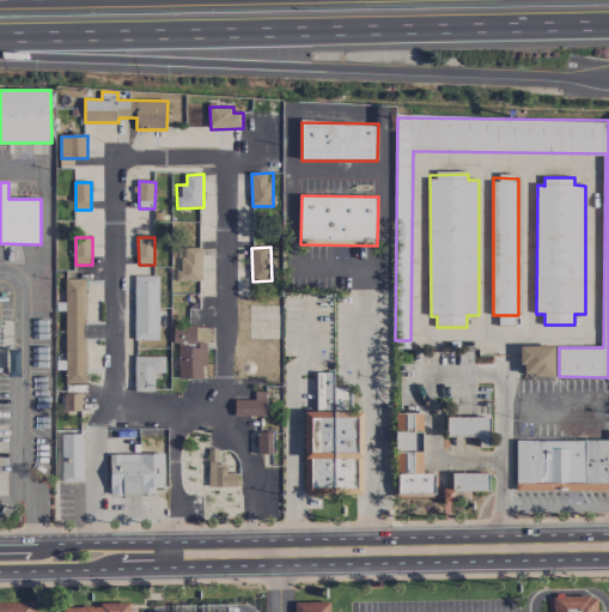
[(203,249),(181,248),(181,271),(178,271),(178,280),(202,282),(203,249)]
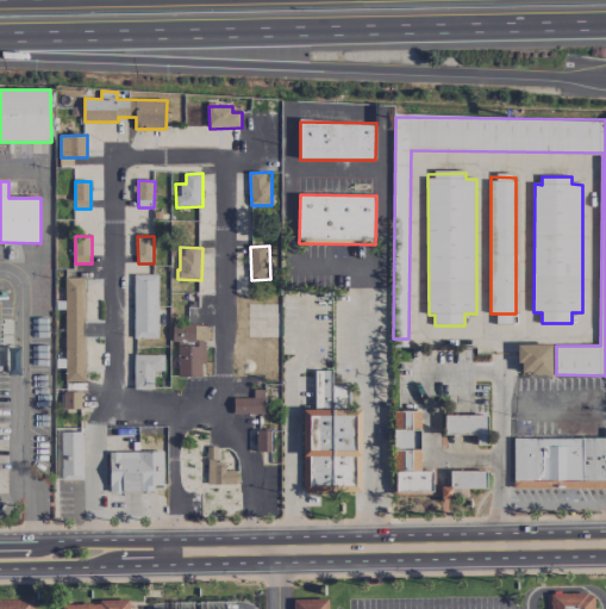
[(160,275),(136,274),(135,339),(160,340),(160,275)]
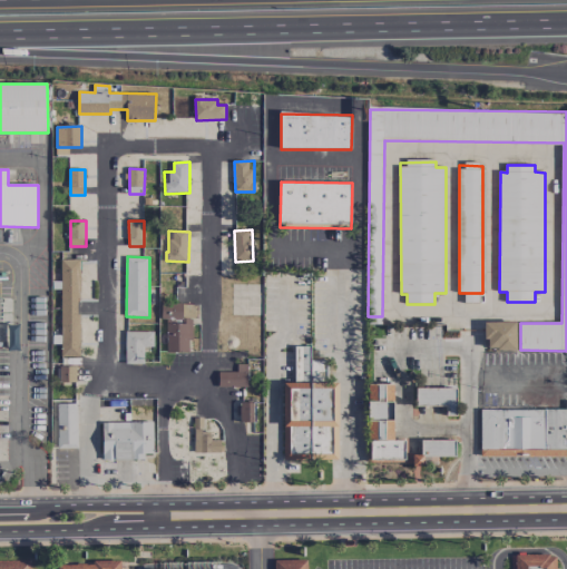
[(62,334),(54,334),(54,344),(62,344),(62,357),(81,357),(81,314),(80,314),(80,261),(61,260),(61,271),(55,271),(55,290),(62,290),(62,334)]
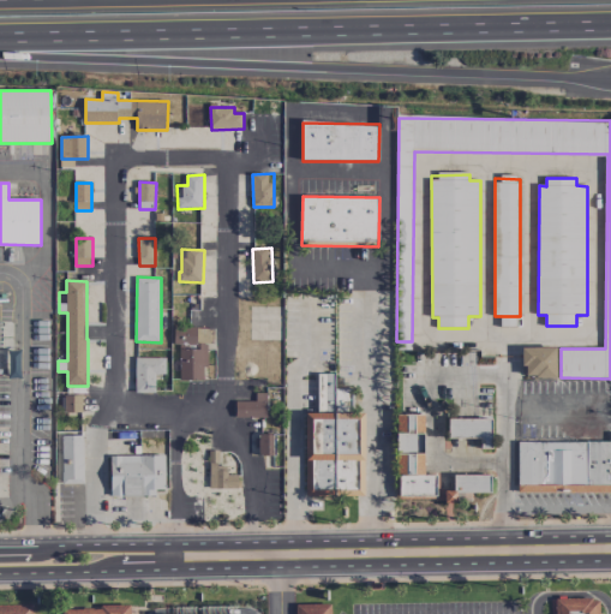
[(181,380),(208,380),(209,343),(214,343),(215,329),(175,328),(175,345),(181,345),(181,380)]
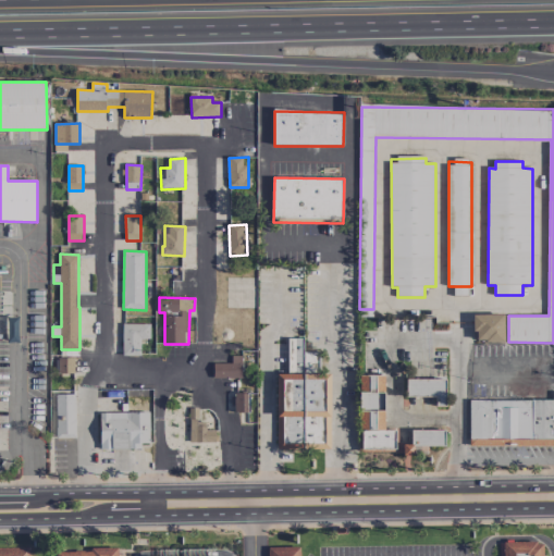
[(476,316),(476,343),(506,342),(506,314),(476,316)]
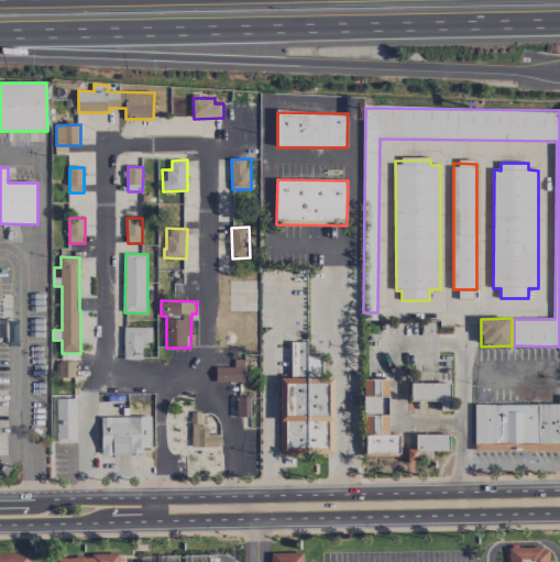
[(153,343),(153,328),(125,328),(124,360),(142,360),(143,343),(153,343)]
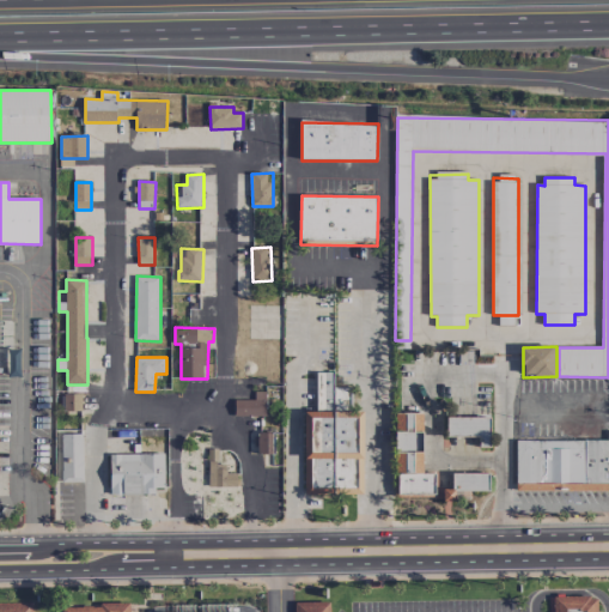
[(305,412),(306,496),(365,495),(364,412),(353,412),(352,388),(336,388),(335,373),(318,373),(318,412),(305,412)]
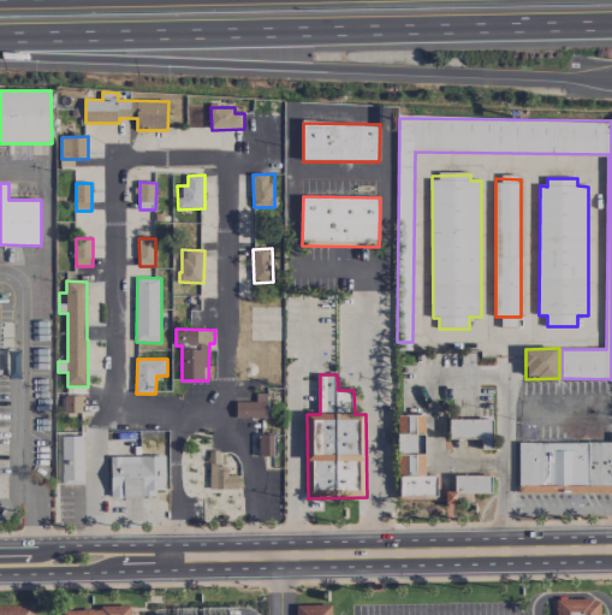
[(257,403),(238,403),(238,419),(269,420),(269,394),(257,394),(257,403)]
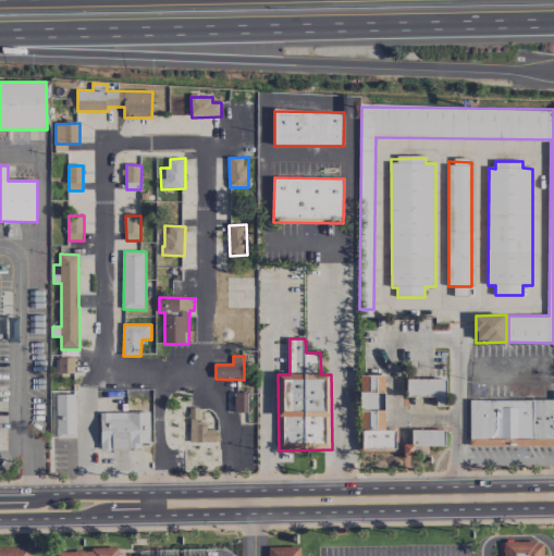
[(75,373),(75,358),(60,358),(60,373),(75,373)]
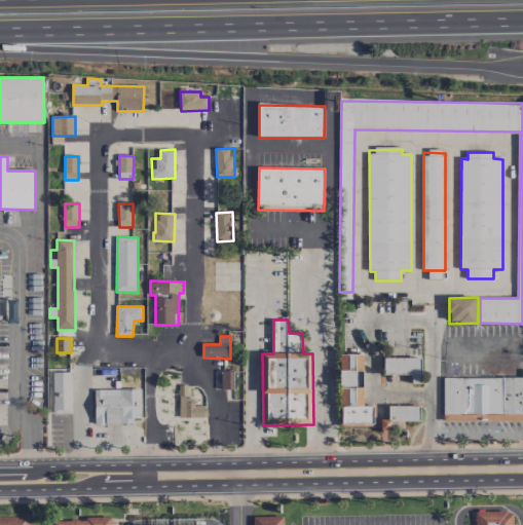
[(364,354),(341,354),(341,425),(375,424),(375,406),(365,407),(364,354)]
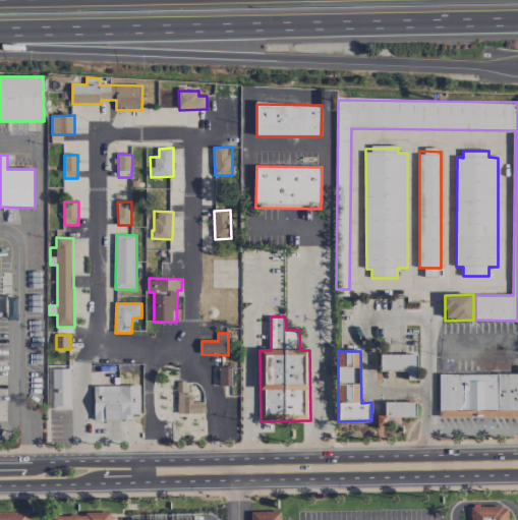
[(382,371),(408,371),(409,381),(418,381),(418,354),(382,355),(382,371)]
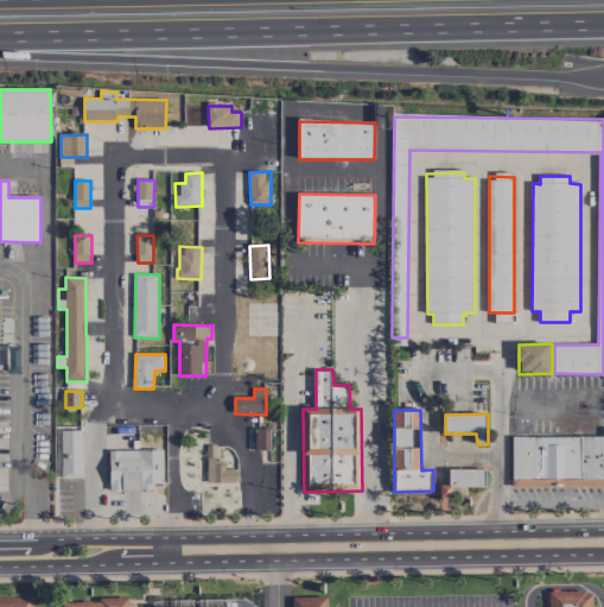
[(258,451),(273,450),(273,430),(258,430),(258,451)]
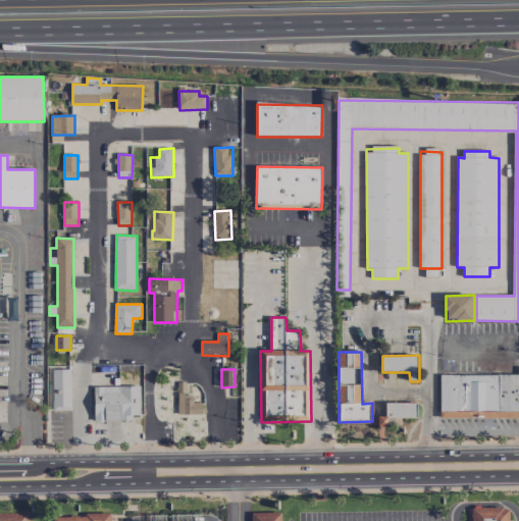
[(54,411),(72,411),(71,372),(54,373),(54,411)]
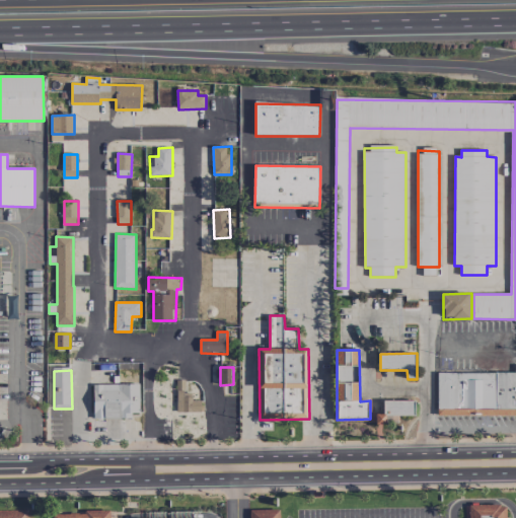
[(439,416),(515,416),(515,372),(439,373),(439,416)]
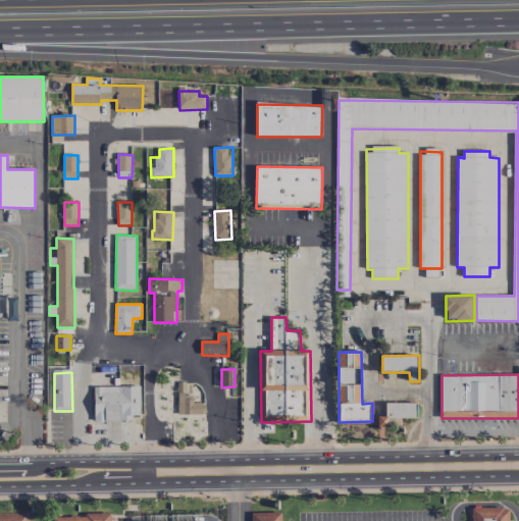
[(96,421),(142,420),(142,386),(95,387),(96,421)]
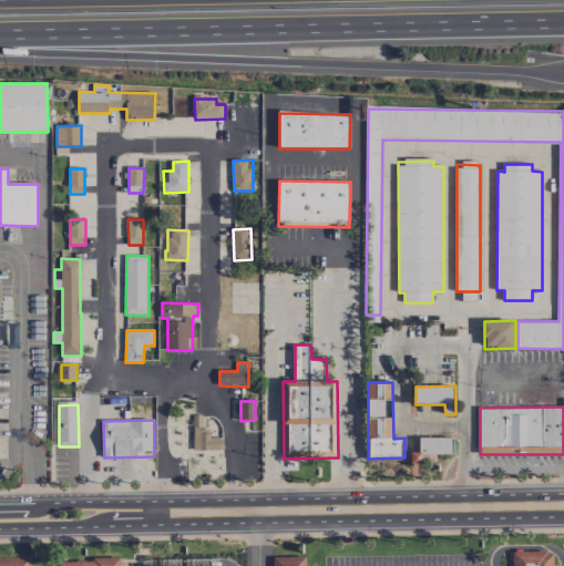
[(421,455),(455,454),(455,439),(420,439),(421,455)]
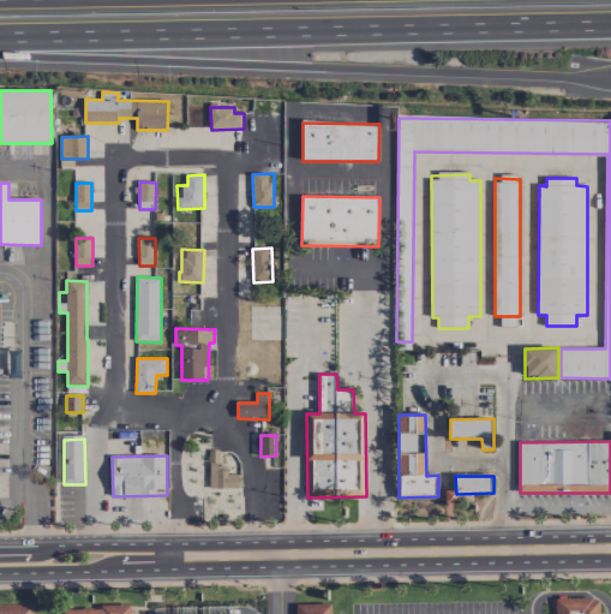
[(600,613),(600,598),(556,598),(556,613),(600,613)]
